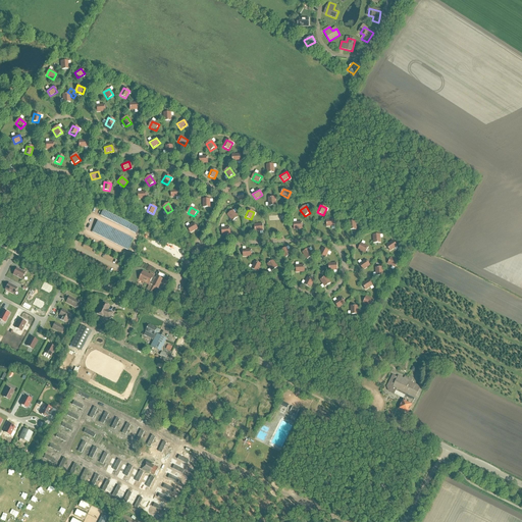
[(232,221),(238,217),(233,211),(227,215),(232,221)]
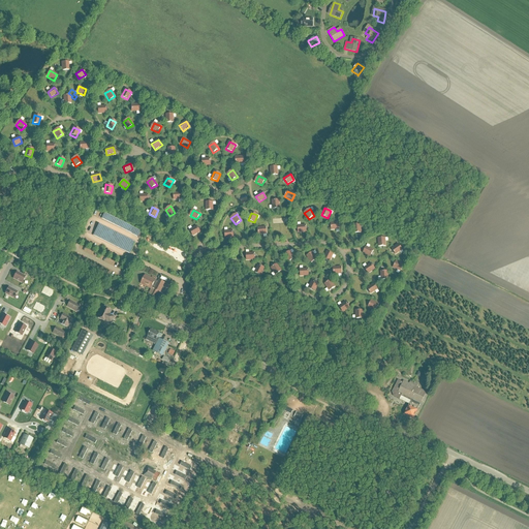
[(193,237),(200,232),(196,226),(190,230),(193,237)]
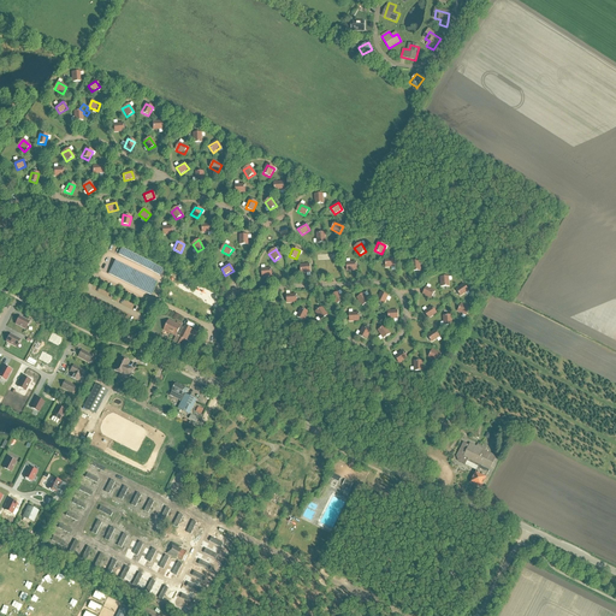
[(461,296),(468,291),(463,285),(456,290),(461,296)]
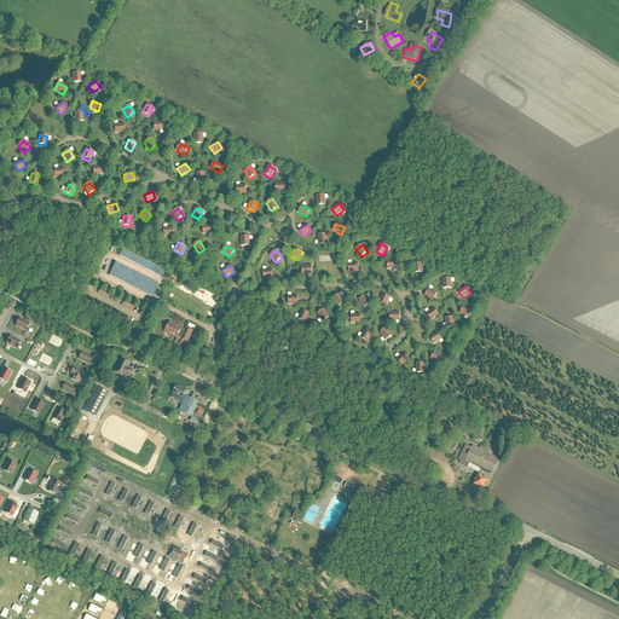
[(433,300),(437,294),(428,289),(424,296),(433,300)]
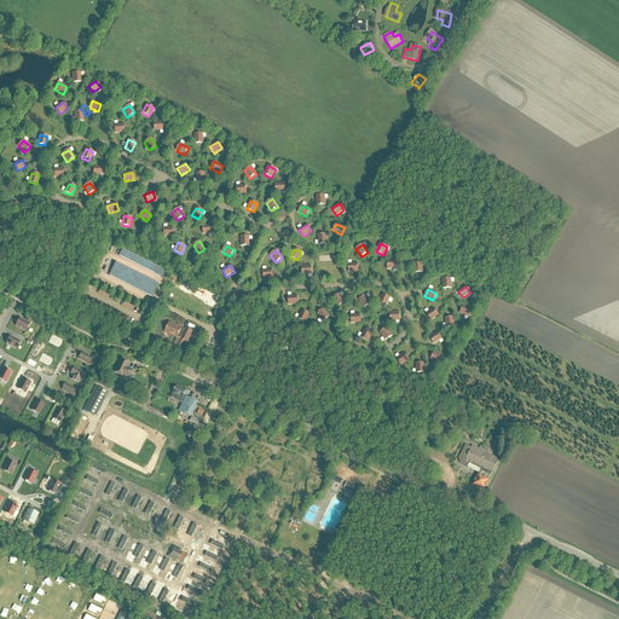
[(337,306),(345,302),(341,296),(339,294),(333,299),(337,306)]
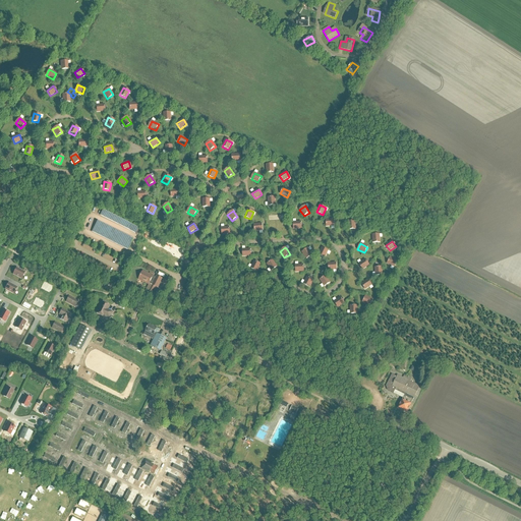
[(306,258),(311,255),(307,248),(302,252),(306,258)]
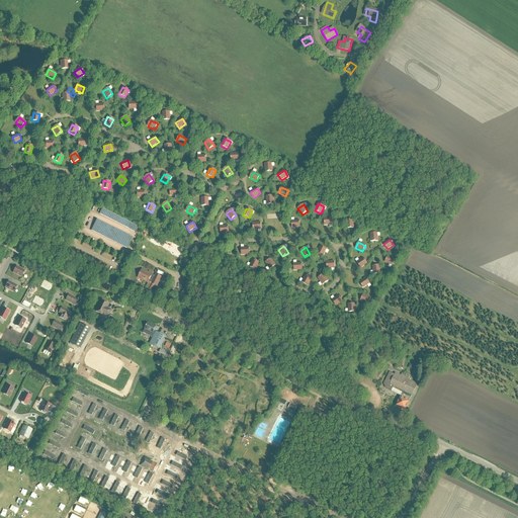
[(323,256),(326,249),(320,247),(317,254),(323,256)]
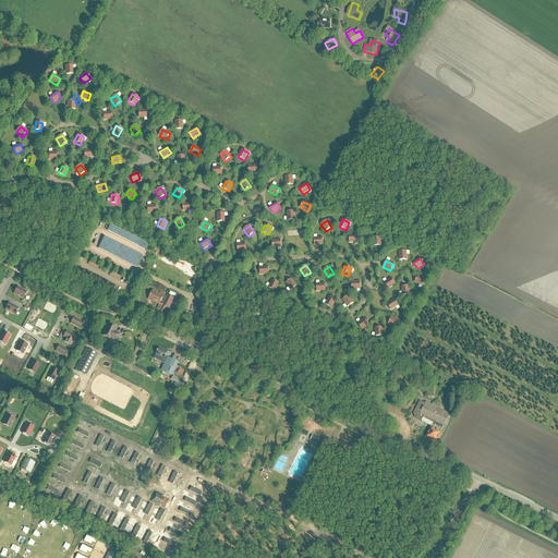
[(422,286),(425,279),(417,276),(414,282),(422,286)]
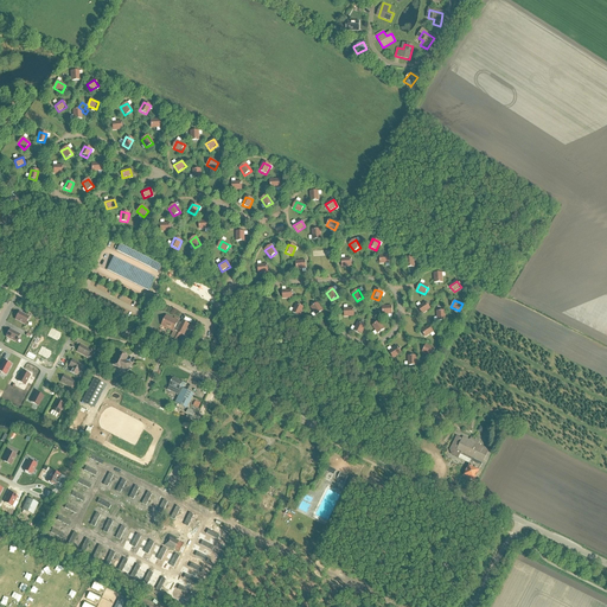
[(422,314),(430,310),(426,302),(419,307),(422,314)]
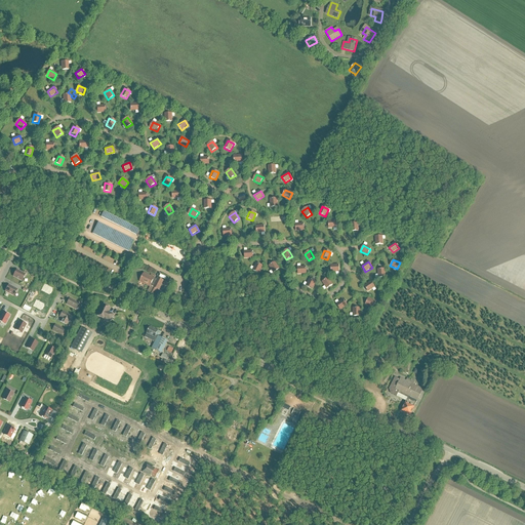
[(274,273),(279,269),(275,263),(269,266),(274,273)]
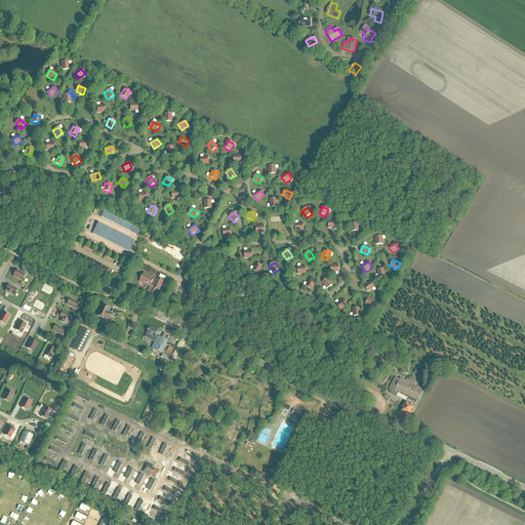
[(258,273),(263,267),(256,264),(253,271),(258,273)]
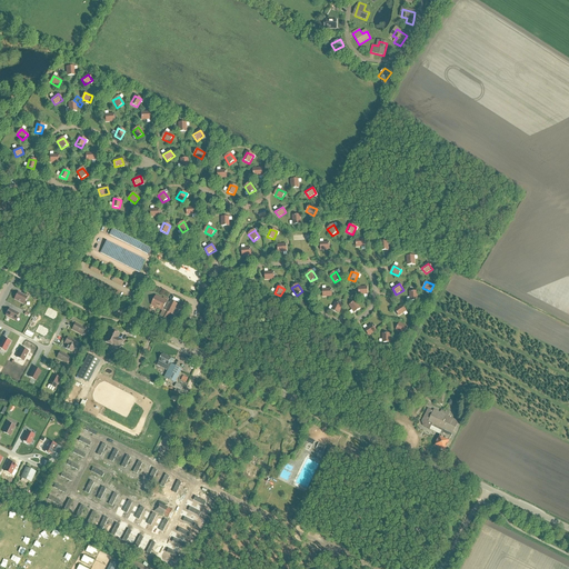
[(23,305),(28,298),(18,292),(15,300),(23,305)]
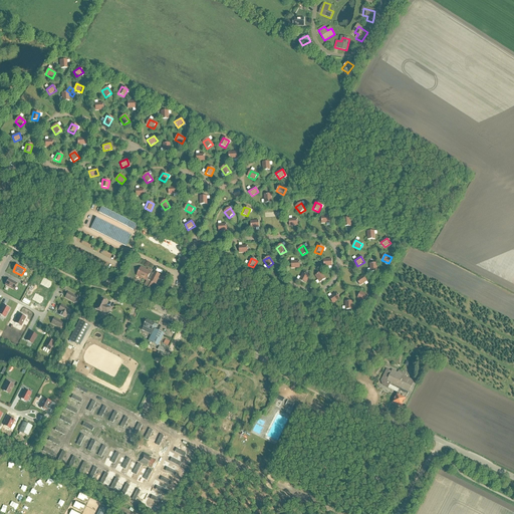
[(151,273),(152,271),(149,269),(148,271),(141,268),(137,276),(147,280),(151,281),(148,287),(150,289),(153,283),(156,284),(156,283),(156,282),(157,281),(160,275),(154,272),(153,274),(151,273)]
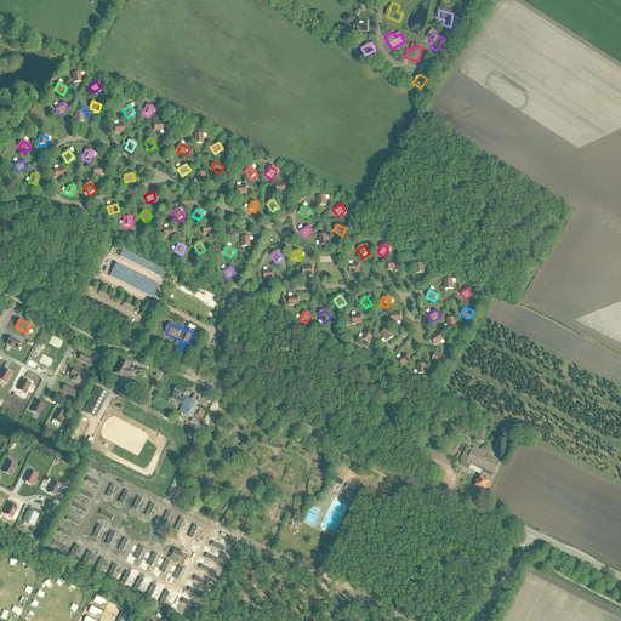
[(386,341),(393,337),(388,329),(381,334),(386,341)]
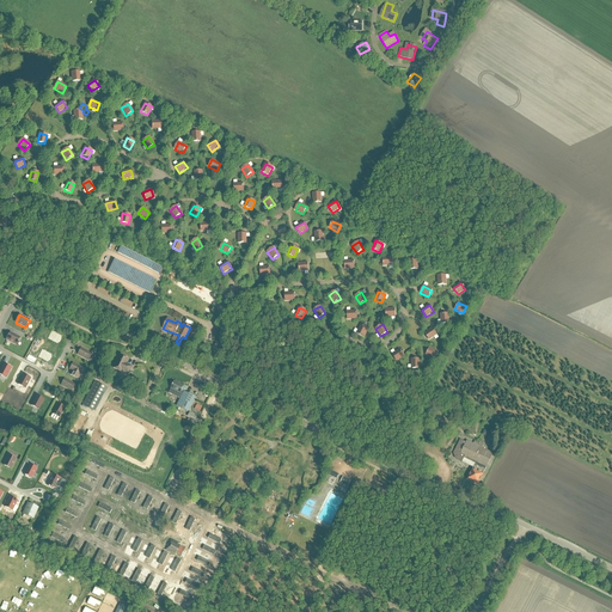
[(197,336),(201,329),(194,325),(190,332),(197,336)]
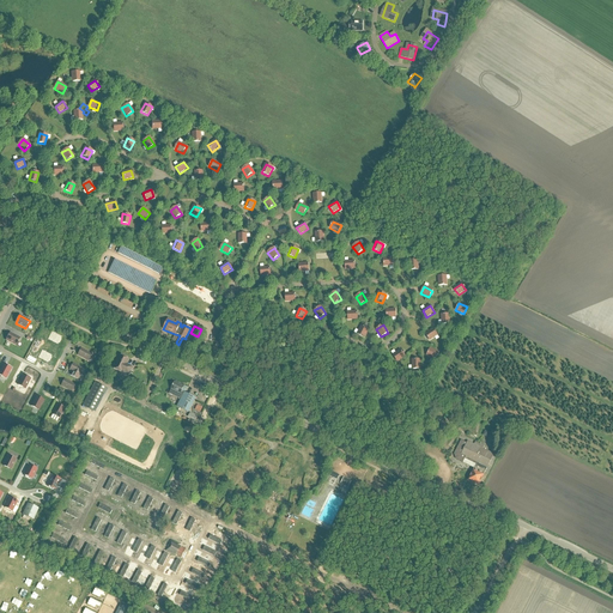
[(364,338),(369,329),(362,326),(357,334),(364,338)]
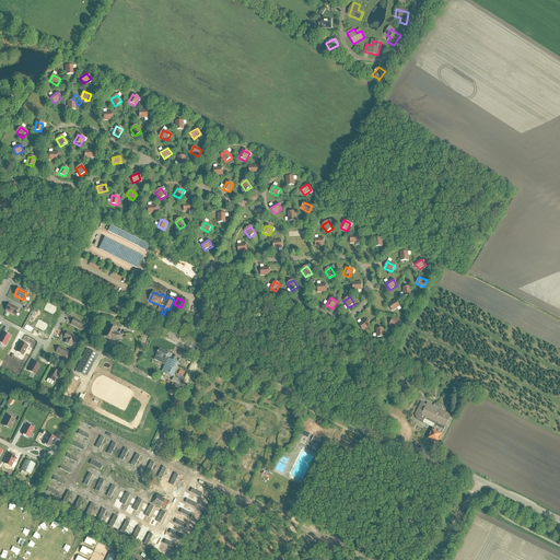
[(393,311),(399,306),(396,301),(388,305),(393,311)]
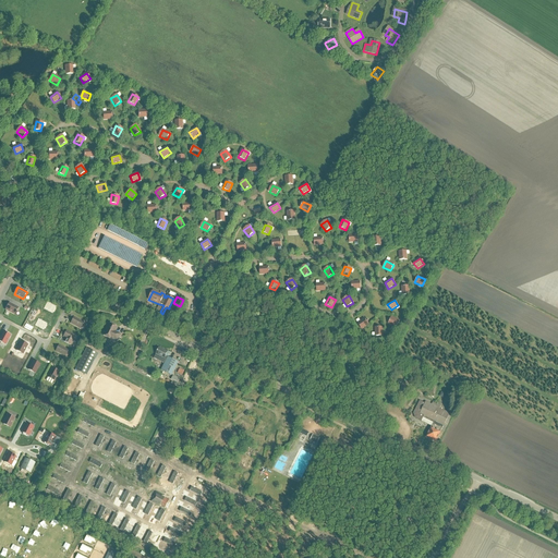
[(44,308),(44,310),(52,314),(53,313),(55,313),(57,310),(56,308),(57,307),(47,302),(44,308)]
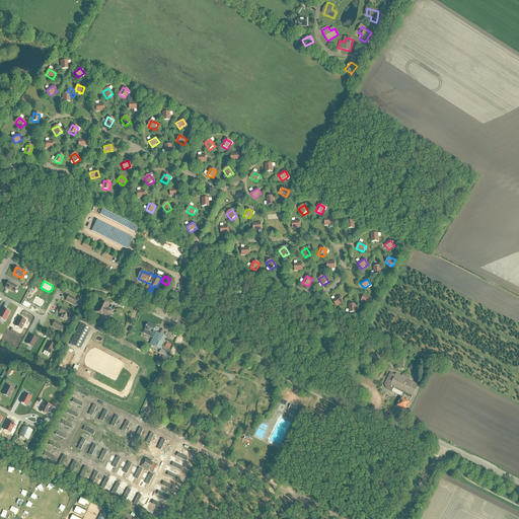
[(13,293),(17,286),(8,282),(8,283),(7,283),(5,287),(5,288),(5,289),(13,293)]
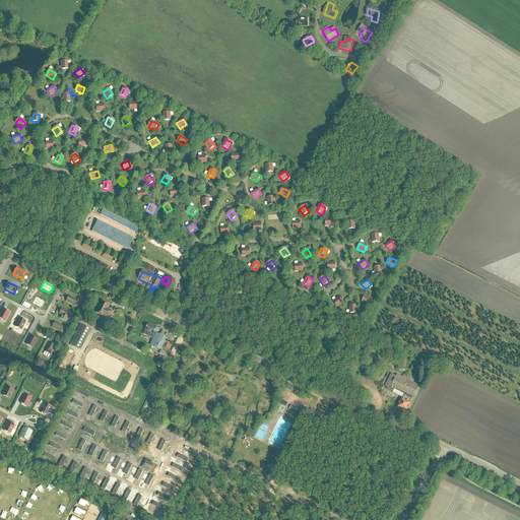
[(74,306),(77,301),(69,296),(66,302),(74,306)]
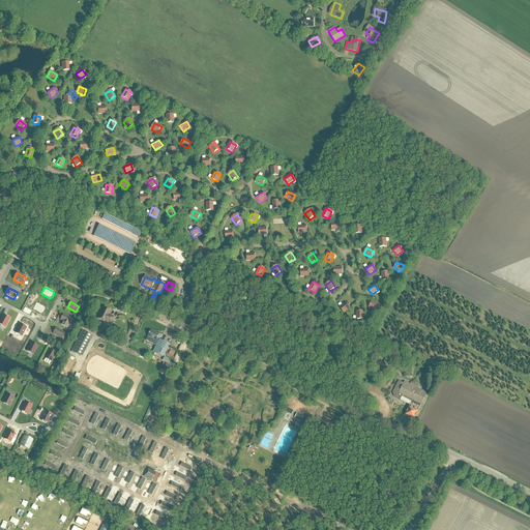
[(376,311),(379,305),(372,301),(369,307),(376,311)]
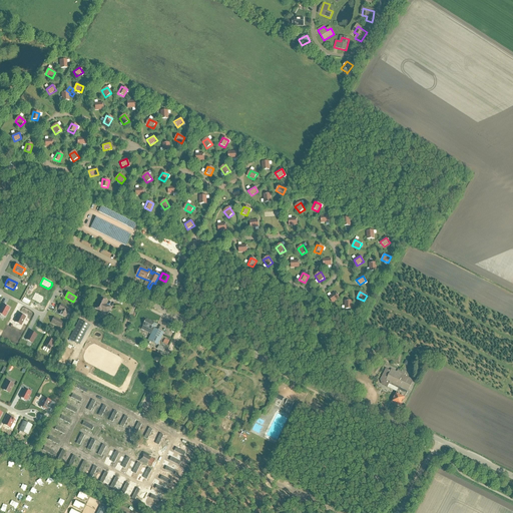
[(32,299),(32,300),(40,304),(41,303),(42,303),(44,300),(43,299),(44,297),(35,293),(32,299)]
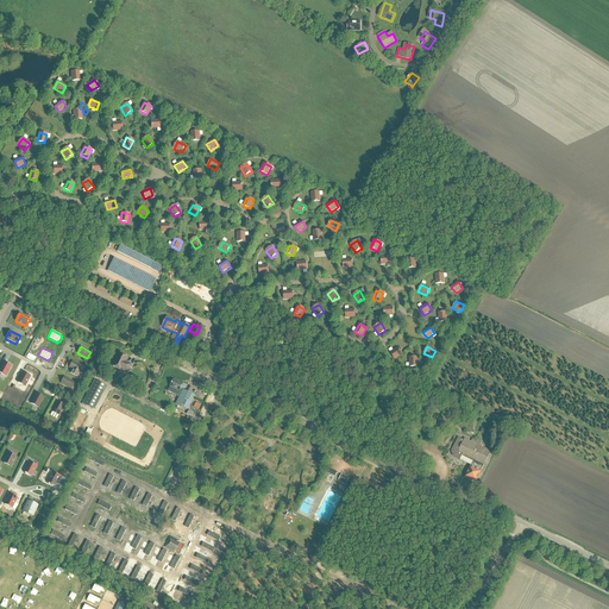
[(395,359),(402,355),(399,347),(390,353),(395,359)]
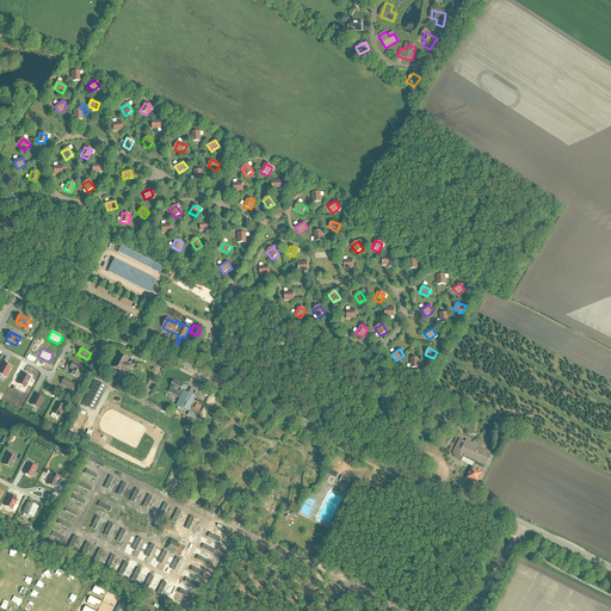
[(128,374),(131,366),(125,363),(128,358),(118,353),(112,368),(121,372),(122,371),(128,374)]
